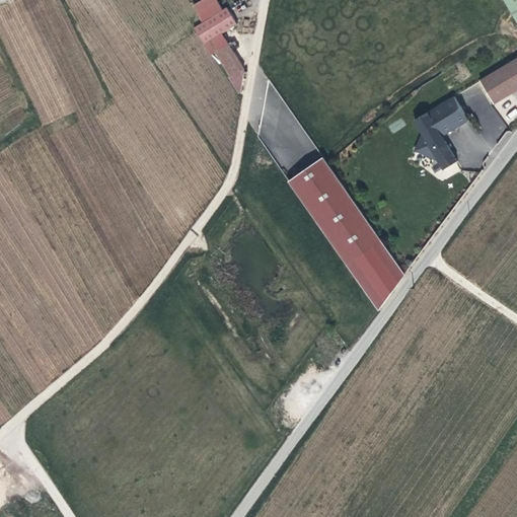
[(219,6),(215,0),(199,0),(190,6),(199,20),(219,6)]
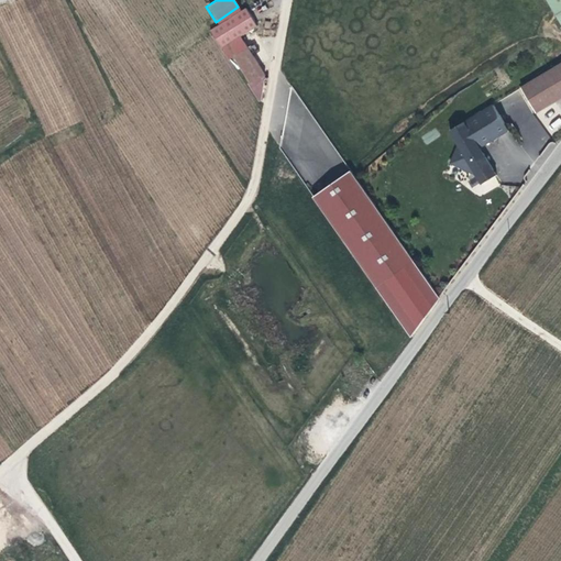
[(546,0),(560,24),(560,0),(546,0)]
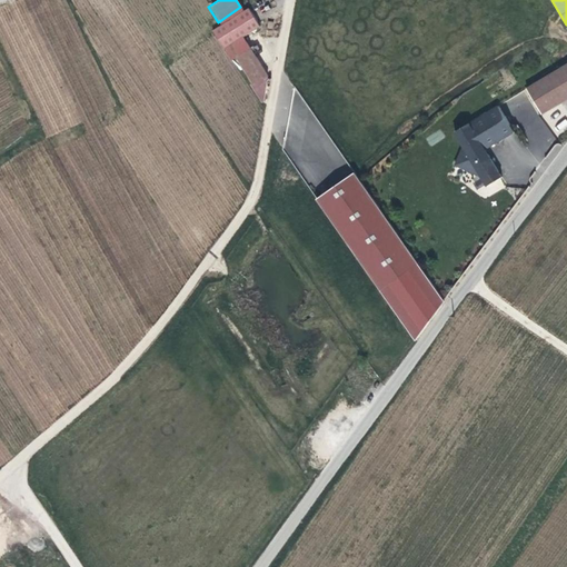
[(267,71),(241,35),(258,22),(247,7),(209,30),(224,49),(230,59),(234,57),(251,81),(250,82),(262,99),(267,71)]
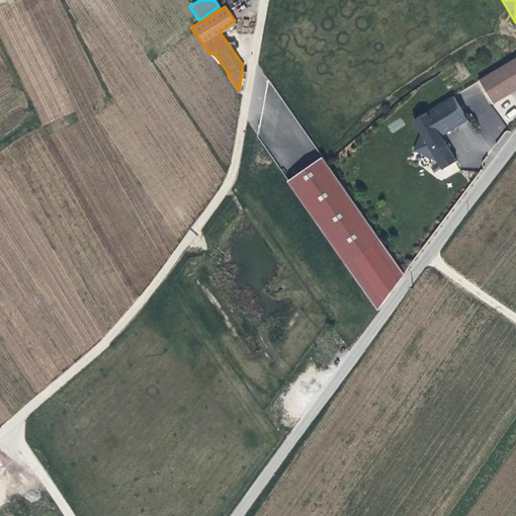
[(515,57),(478,80),(491,102),(515,87),(515,57)]
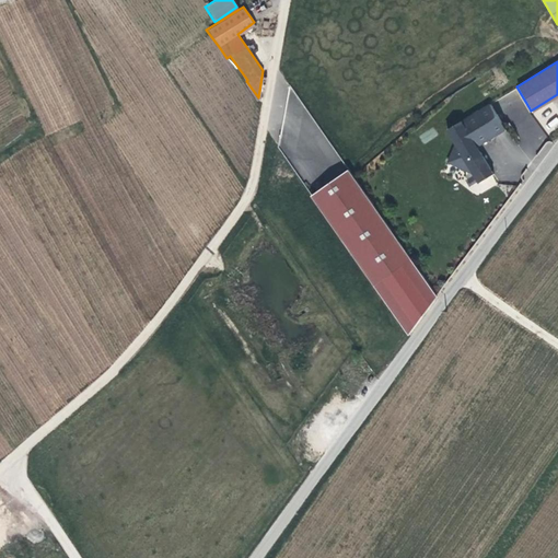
[(489,104),(445,129),(454,143),(446,162),(473,175),(478,184),(491,175),(476,148),(504,130),(489,104)]
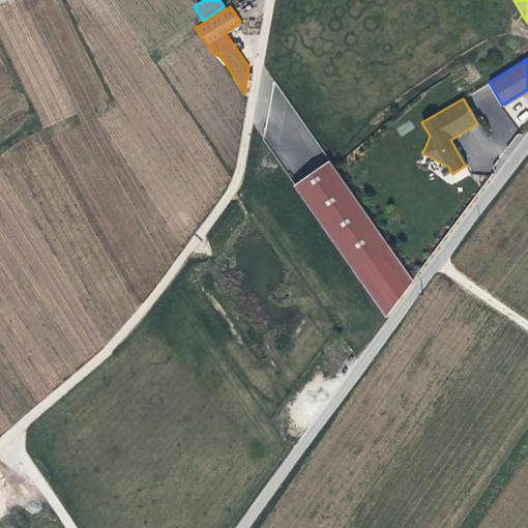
[(329,160),(294,184),(293,185),(353,271),(354,269),(389,246),(329,160)]
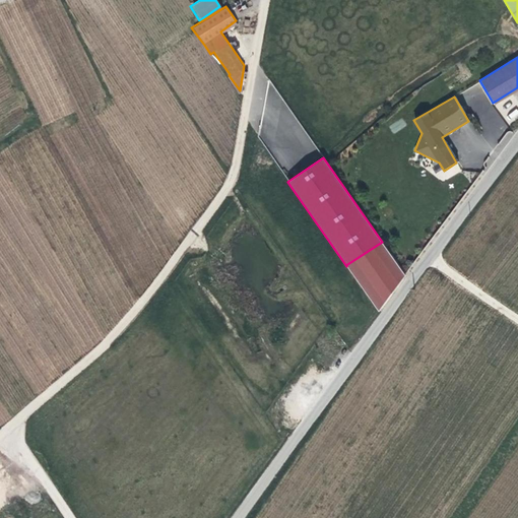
[(378,312),(380,310),(404,274),(382,242),(347,264),(346,266),(378,312)]
